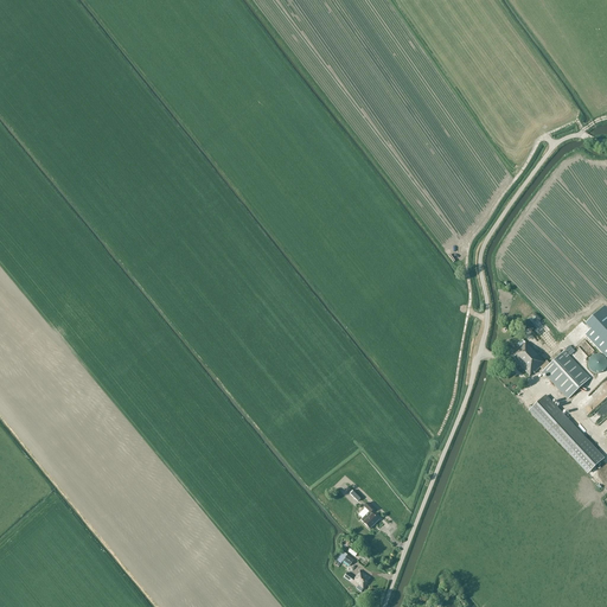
[(606,318),(600,311),(586,325),(592,331),(587,336),(605,355),(606,352),(606,318)]
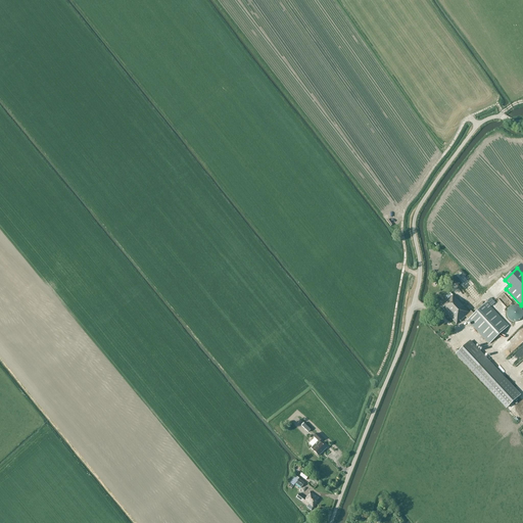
[(468,320),(467,321),(489,344),(509,327),(486,303),(474,315),(471,312),(469,314),(453,296),(440,307),(457,325),(460,321),(461,322),(465,317),(468,320)]
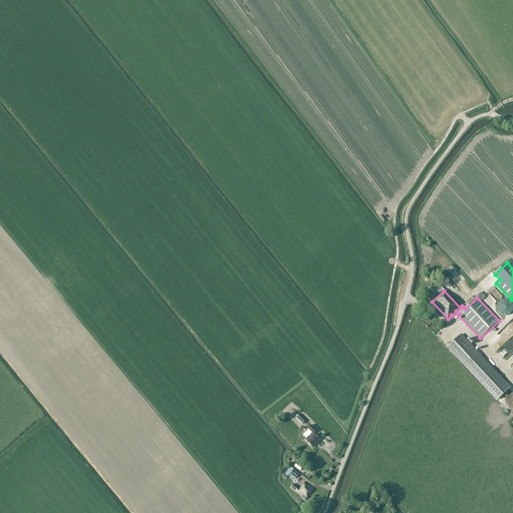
[(512,309),(512,307),(512,306),(511,305),(510,303),(509,302),(508,302),(505,301),(504,301),(503,301),(501,302),(500,303),(499,304),(498,305),(497,307),(497,308),(497,310),(498,311),(498,312),(499,314),(500,315),(501,315),(503,316),(504,316),(505,316),(507,316),(508,315),(510,314),(511,313),(512,312),(512,310),(512,309)]
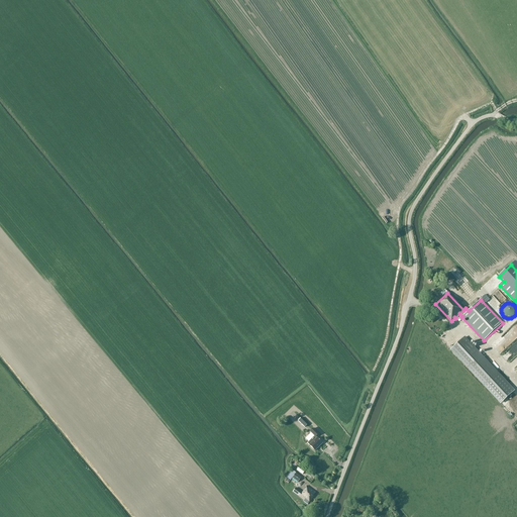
[(511,387),(464,337),(450,350),(497,401),(511,387)]
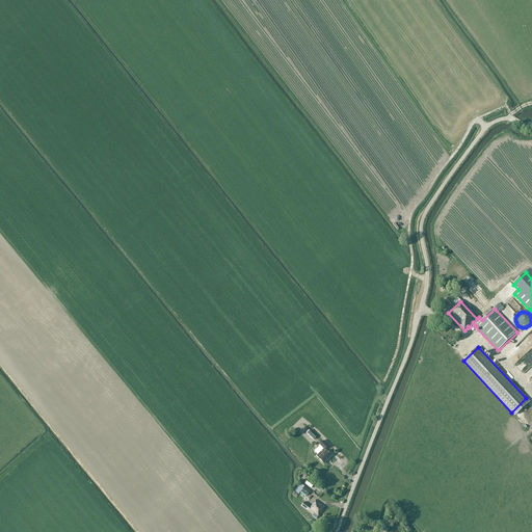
[(309,430),(307,433),(314,441),(316,437),(309,430)]
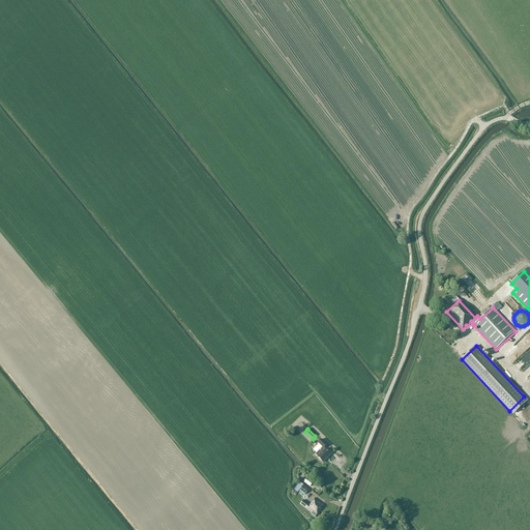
[(315,454),(323,463),(330,454),(325,449),(323,448),(326,445),(321,440),(318,443),(322,447),(315,454)]
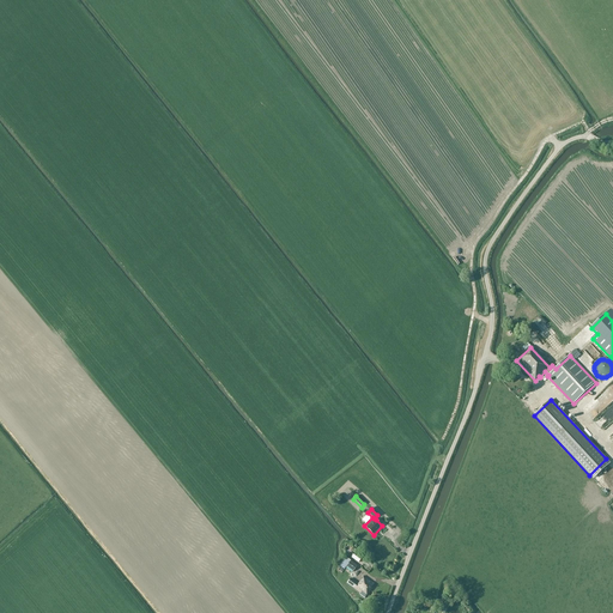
[(346,568),(350,562),(345,559),(340,566),(345,570),(346,568)]
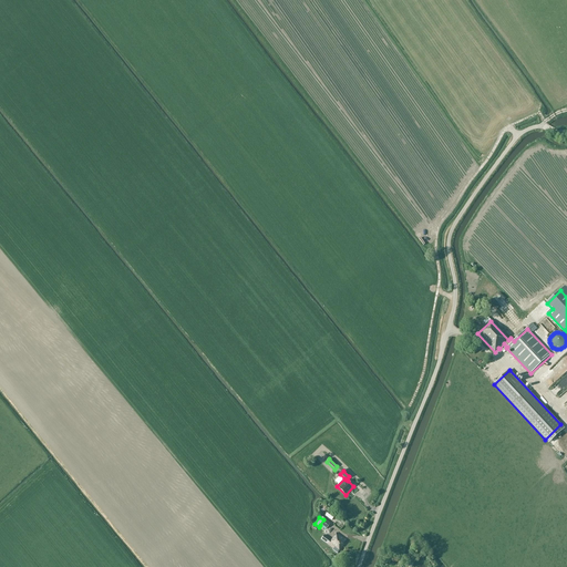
[(327,529),(330,525),(323,519),(320,525),(327,529)]
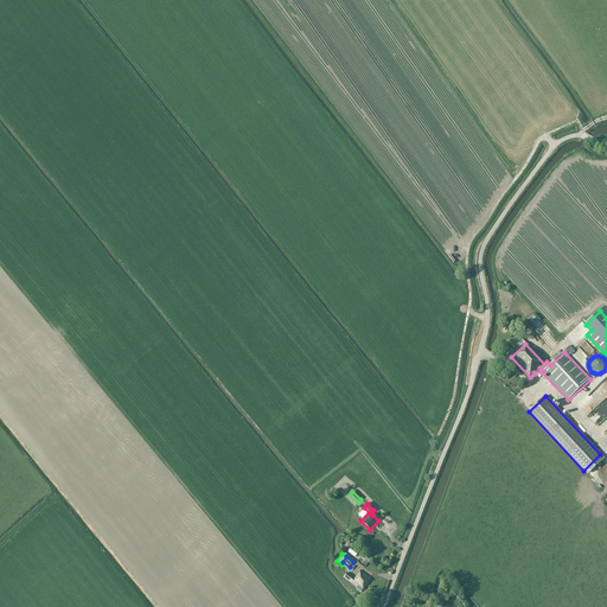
[(351,585),(357,588),(357,589),(362,593),(369,583),(368,582),(371,579),(360,572),(355,579),(347,573),(344,579),(351,583),(351,585)]
